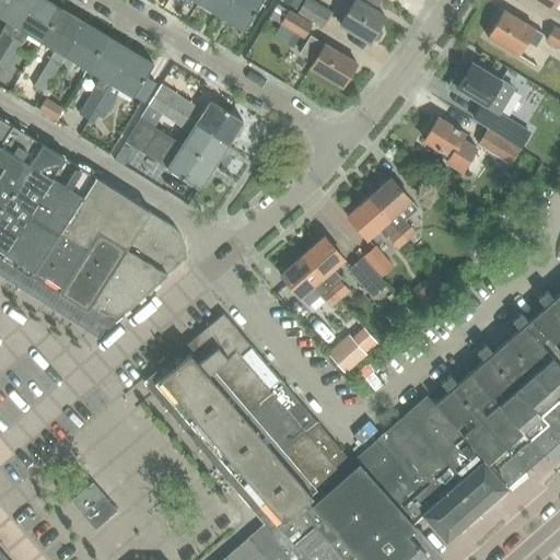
[(0,60),(4,54),(10,45),(36,0),(4,0),(0,8),(0,14),(10,22),(0,38),(0,60)]
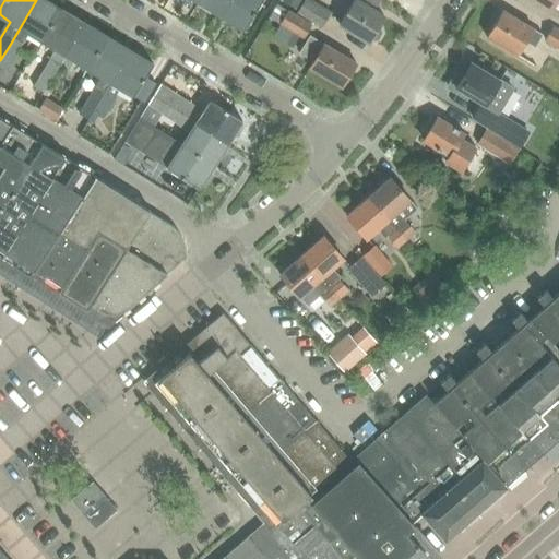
[(31,33),(43,40),(62,9),(47,0),(36,0),(4,54),(0,60),(0,67),(7,71),(31,33)]
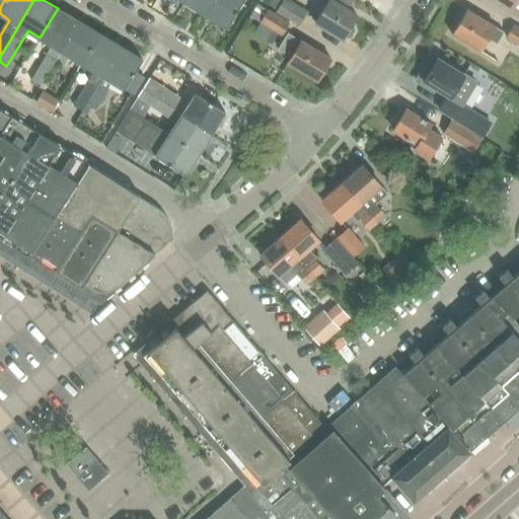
[(184,0),(184,1),(206,14),(214,0),(184,0)]
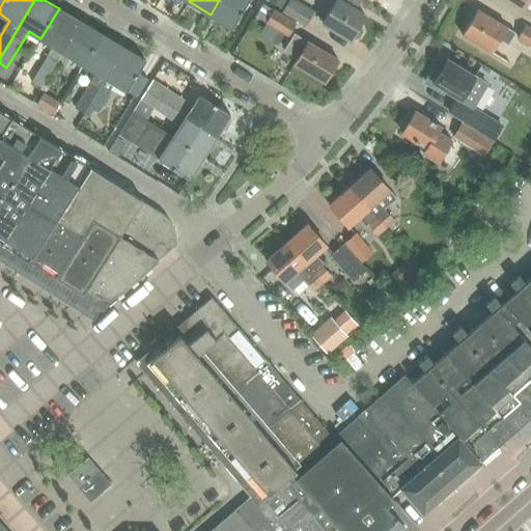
[(219,0),(211,15),(232,28),(249,0),(219,0)]
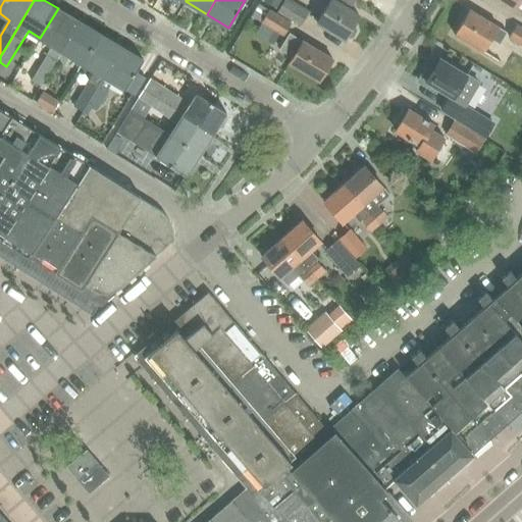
[(284,0),(279,10),(300,23),(307,12),(286,0),(284,0)]
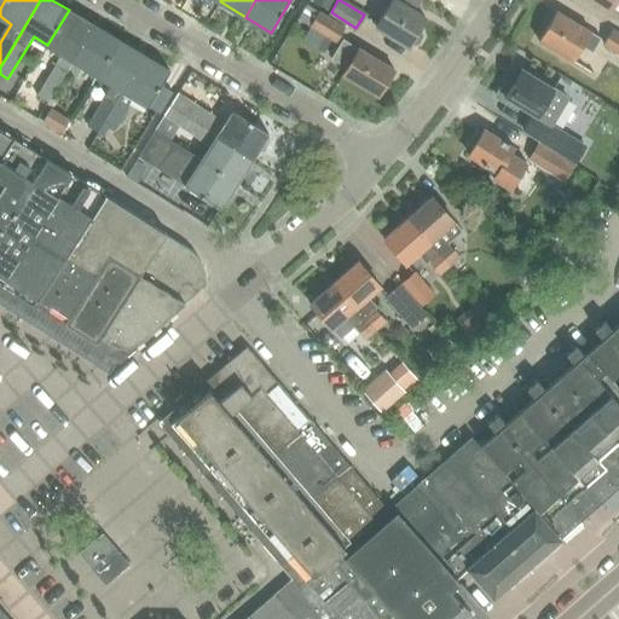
[(421,1),(420,0),(393,0),(377,28),(408,47),(410,42),(414,45),(418,45),(422,36),(422,33),(418,30),(426,18),(415,11),(421,1)]
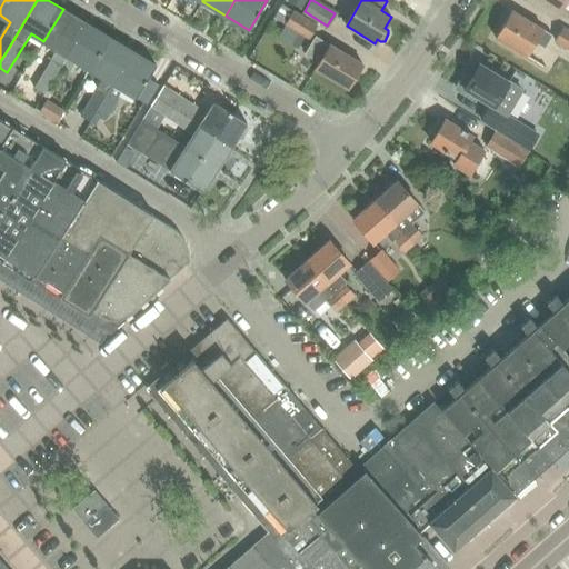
[(546,0),(560,9),(566,0),(546,0)]
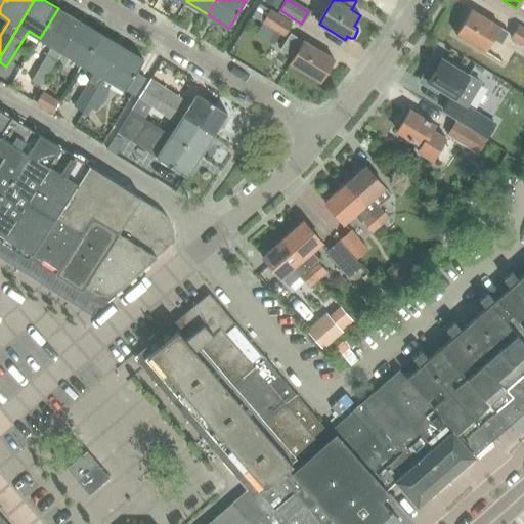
[(261,3),(259,7),(253,16),(285,35),(292,23),(261,3)]
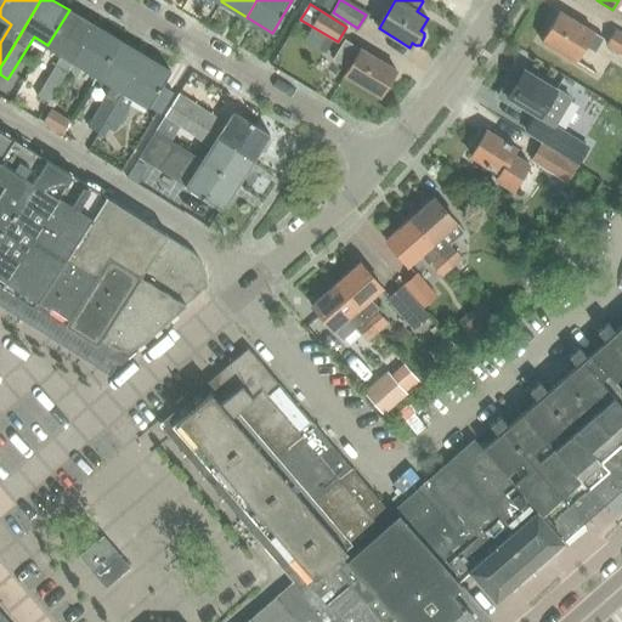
[(38,97),(47,103),(66,73),(95,24),(69,10),(47,45),(63,55),(38,97)]
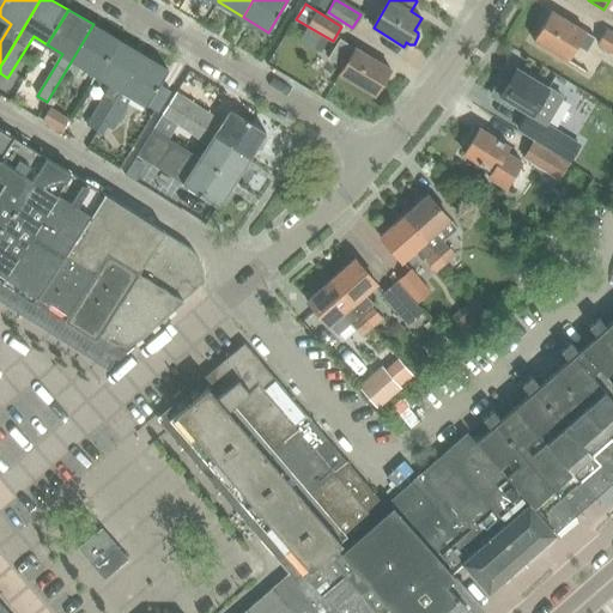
[(533,40),(548,49),(568,61),(576,47),(586,53),(594,38),(551,11),(533,40)]
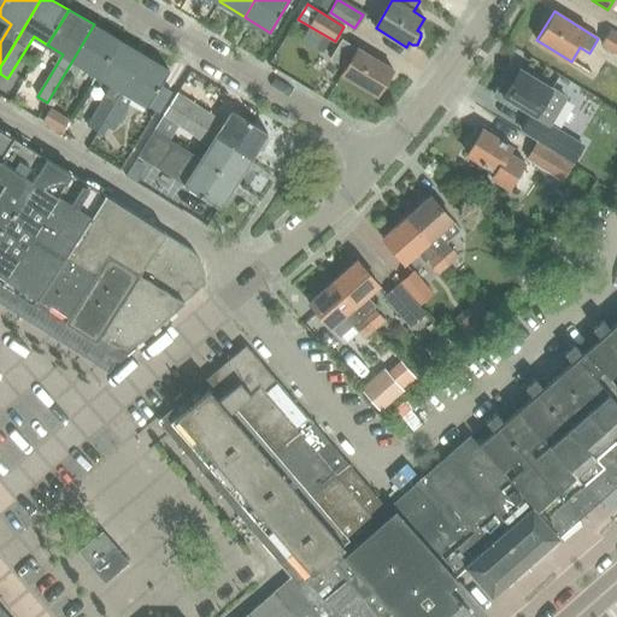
[(94,24),(65,72),(76,80),(83,66),(99,76),(118,40),(94,24)]
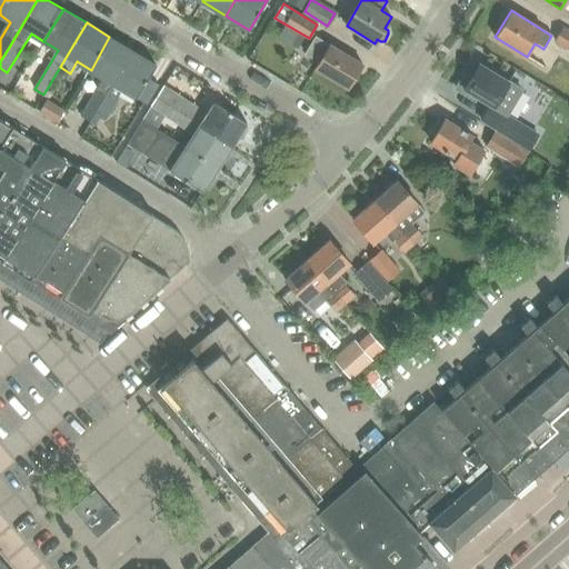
[(568,51),(568,32),(561,28),(553,41),(568,51)]
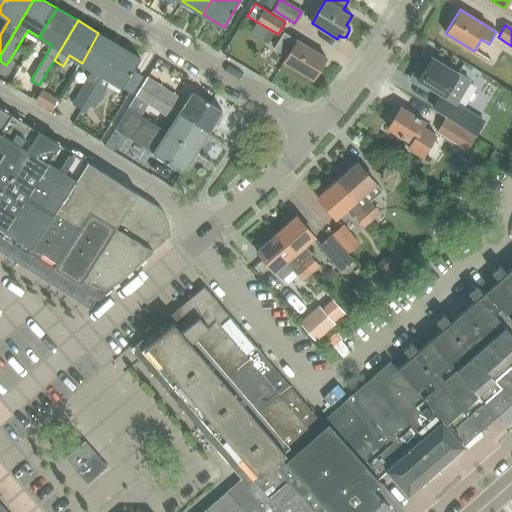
[(73,105),(81,110),(119,46),(98,33),(82,63),(94,70),(73,105)]
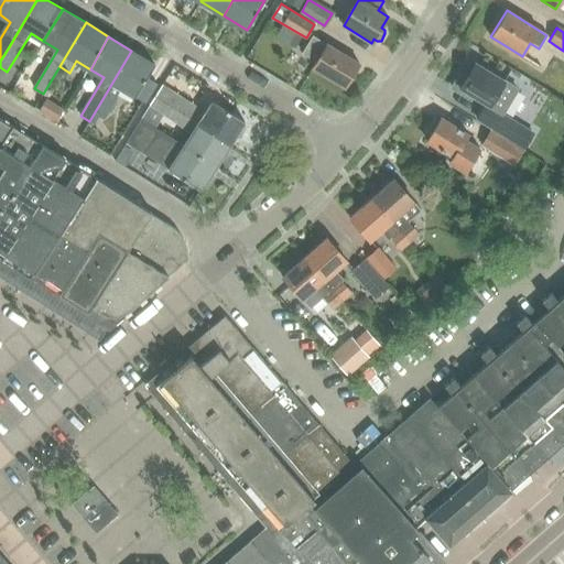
[(313,36),(307,45),(303,52),(316,61),(312,67),(345,87),(359,64),(327,44),(326,45),(313,36)]
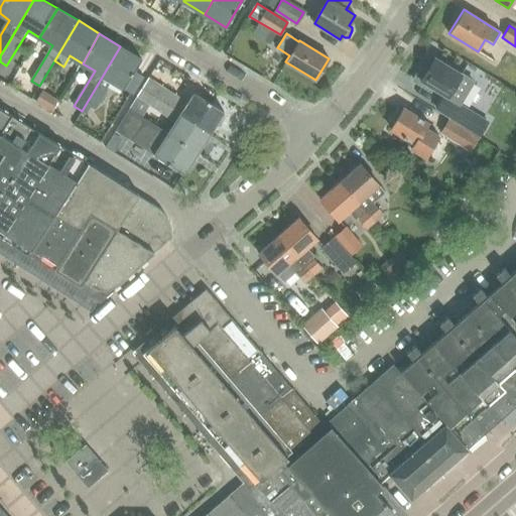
[(120,46),(82,111),(87,103),(96,108),(106,90),(98,85),(103,76),(134,95),(144,77),(135,71),(142,59),(120,46)]
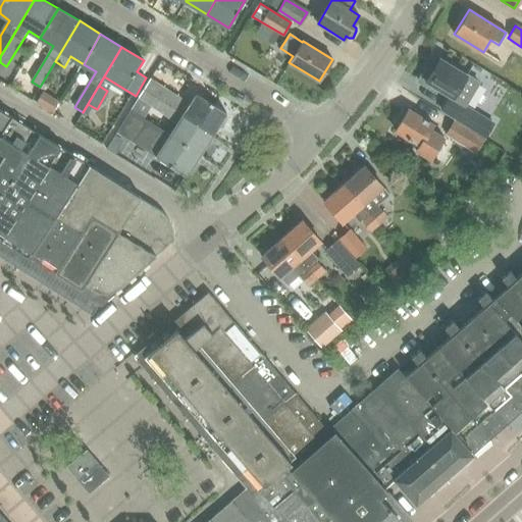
[(435,92),(437,89),(463,104),(476,82),(466,75),(467,74),(439,58),(433,67),(428,64),(418,82),(435,92)]
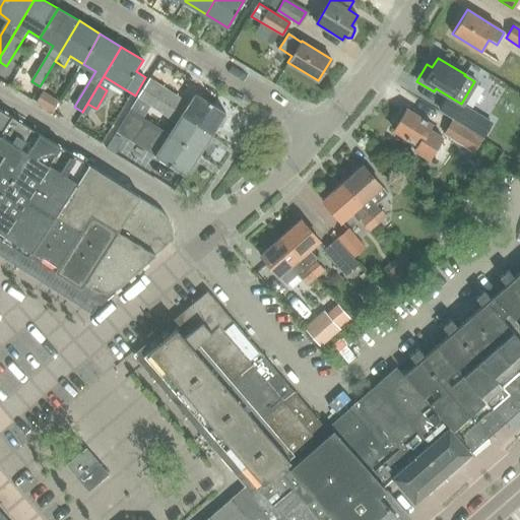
[(148,80),(142,89),(183,115),(187,108),(179,103),(180,100),(148,80)]
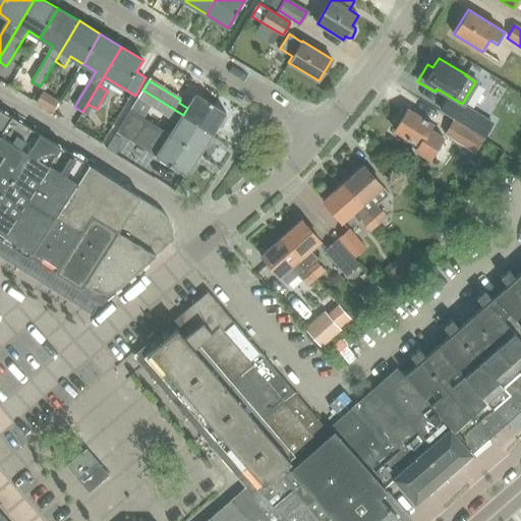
[(169,118),(178,123),(183,115),(142,90),(138,97),(170,117),(169,118)]
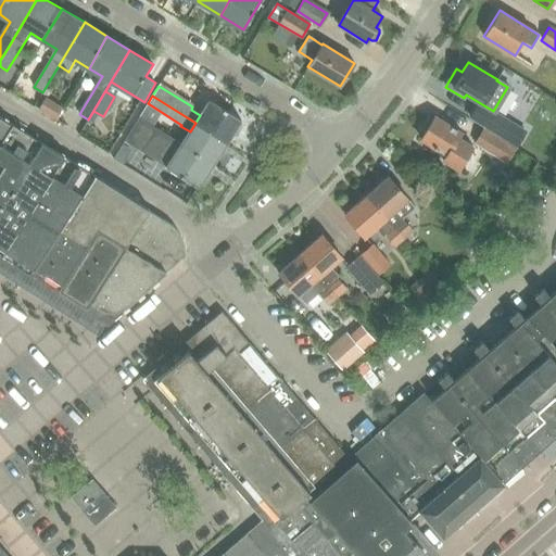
[(39,110),(57,119),(63,109),(46,98),(39,110)]
